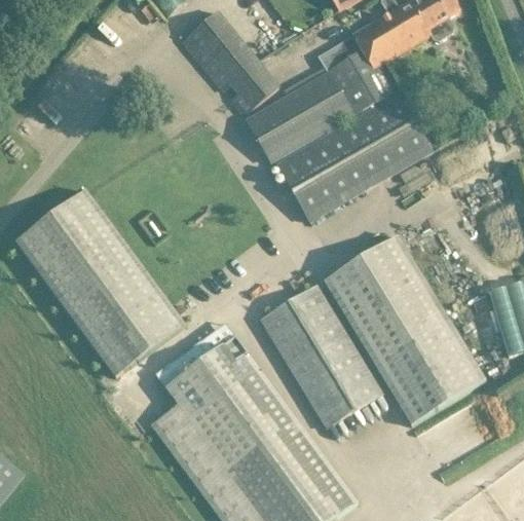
[(361,49),(330,66),(357,111),(399,87),(383,61),(429,34),(433,37),(439,39),(451,31),(452,24),(447,15),(458,9),(452,0),(407,0),(398,6),(394,0),(380,0),(387,12),(351,34),(361,49)]
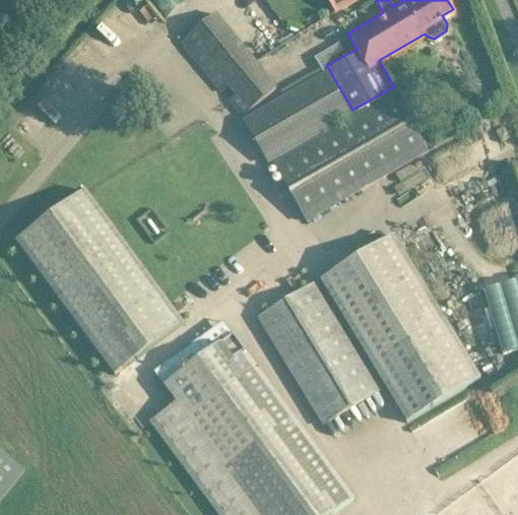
[(327,0),(333,10),(349,0),(327,0)]
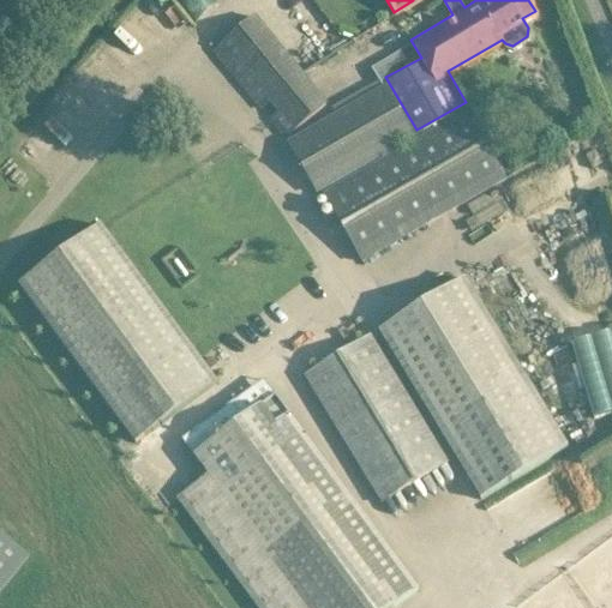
[(252,13),(211,47),(227,65),(259,104),(269,97),(277,107),(268,115),(283,134),(323,101),(267,31),(252,13)]
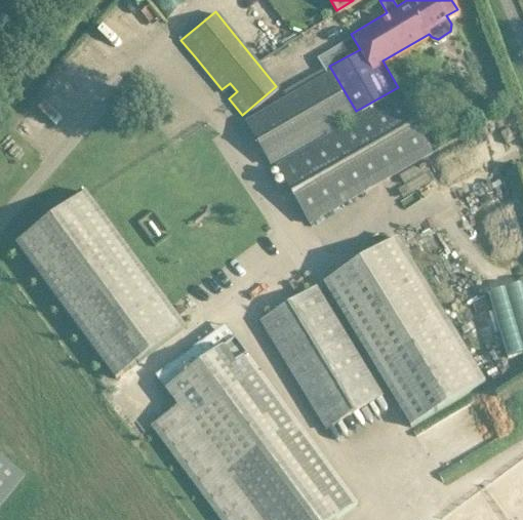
[(327,68),(244,117),(269,161),(354,113),(327,68)]
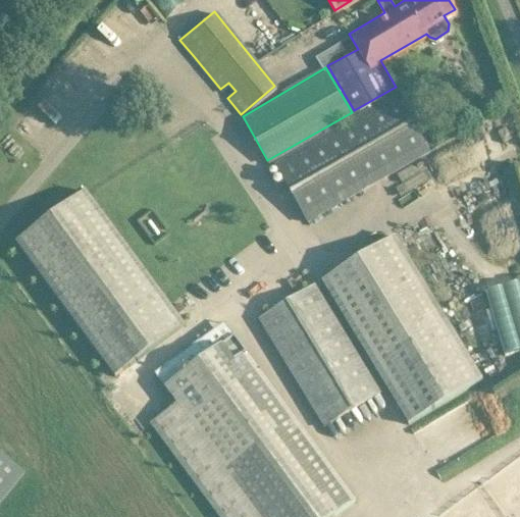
[(396,91),(273,160),(306,218),(429,148),(396,91)]
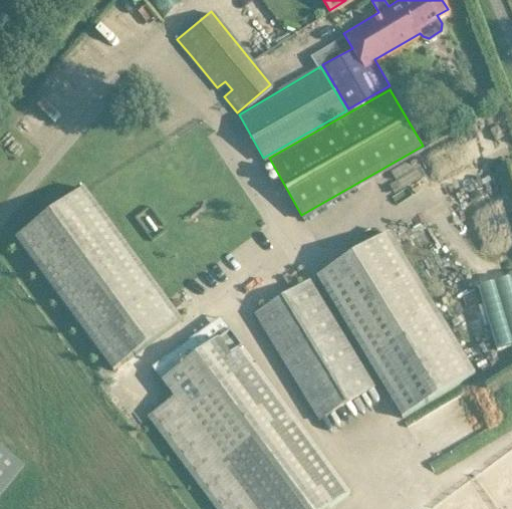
[(14,235),(111,367),(182,315),(83,183),(14,235)]
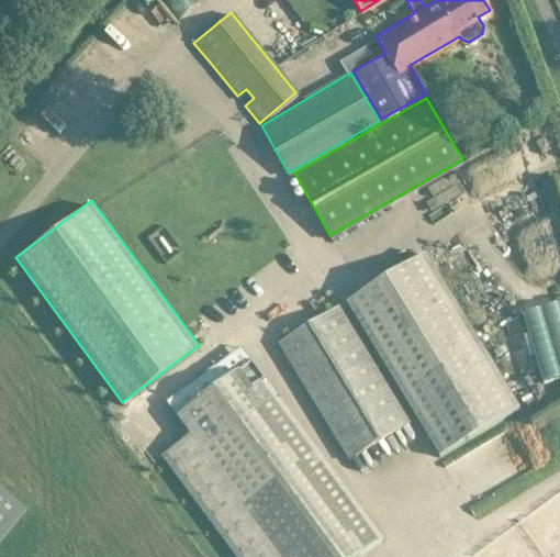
[(345,299),(437,452),(518,403),(426,251),(345,299)]
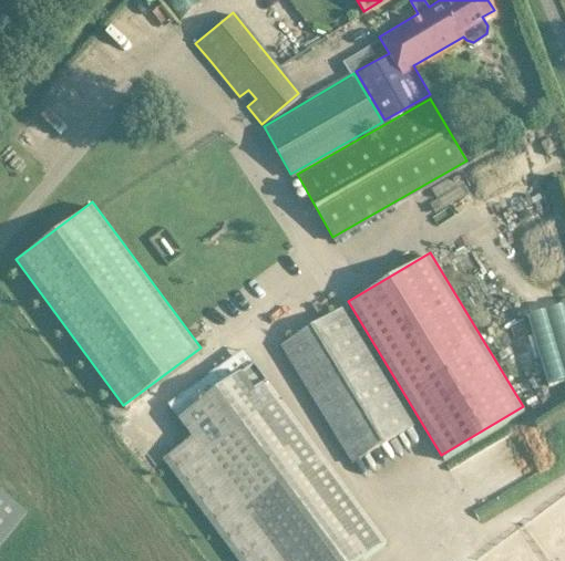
[(564,300),(528,311),(548,381),(564,375),(564,300)]
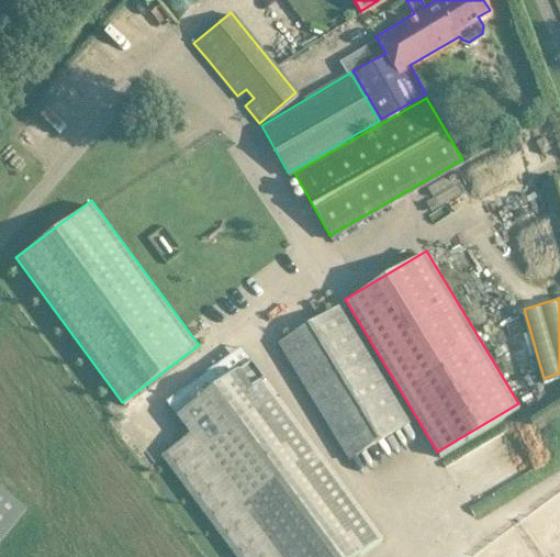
[(340,302),(277,341),(348,456),(411,418),(340,302)]
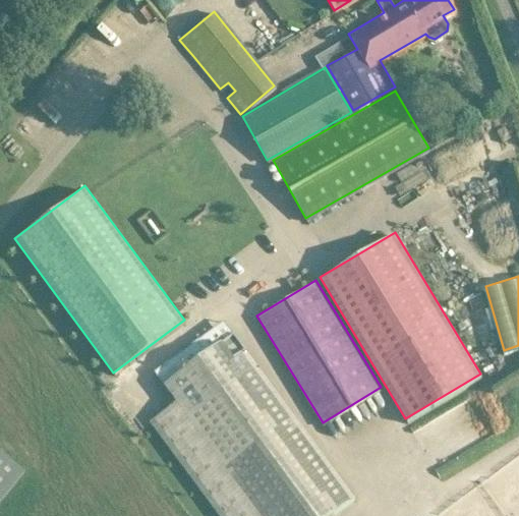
[(175,398),(150,416),(222,515),(324,515),(355,494),(234,329),(208,349),(197,336),(154,368),(163,382),(175,398)]
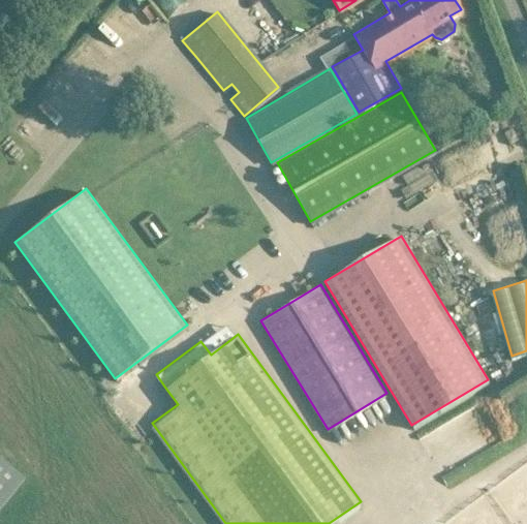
[(0,503),(23,475),(0,457),(0,503)]
